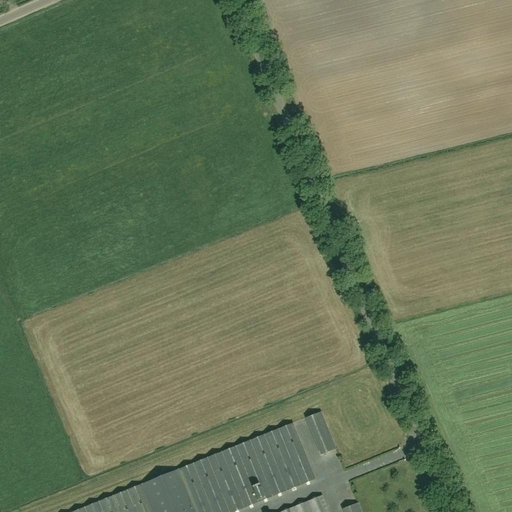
[(321,455),(336,449),(321,412),(306,418),(321,455)]
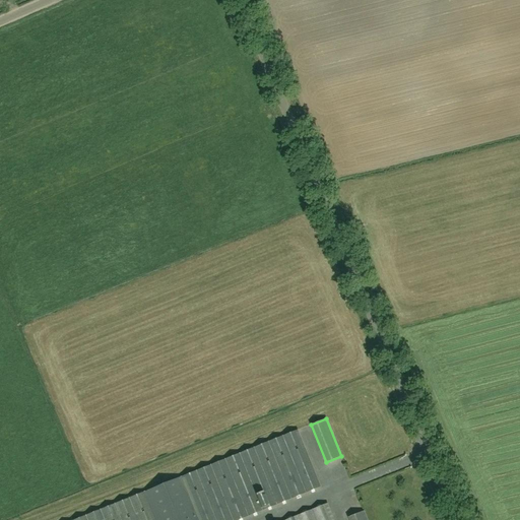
[(238,519),(320,486),(298,431),(181,477),(198,519),(238,519)]
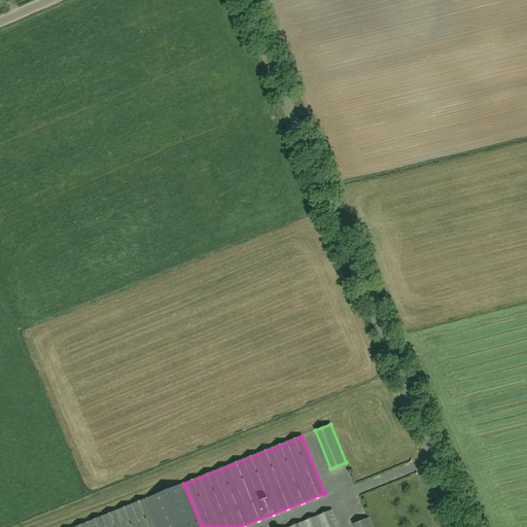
[(201,526),(183,484),(145,498),(156,526),(201,526)]
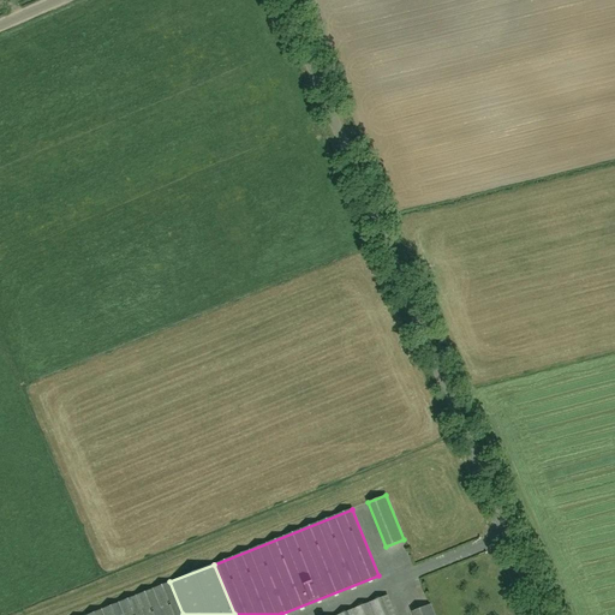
[(183,614),(169,581),(88,614),(183,614)]
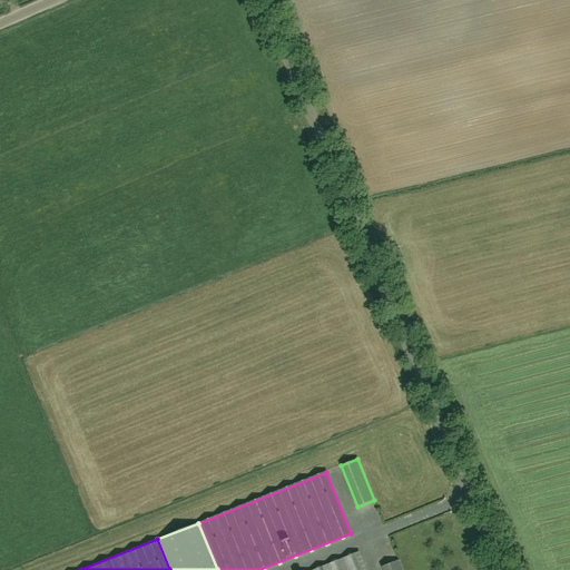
[(365,569),(359,552),(314,569),(365,569)]
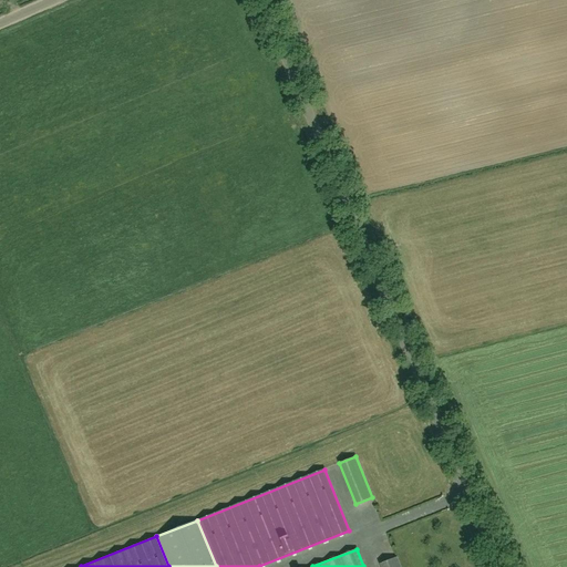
[(380,566),(400,566),(397,557),(380,564),(380,566)]
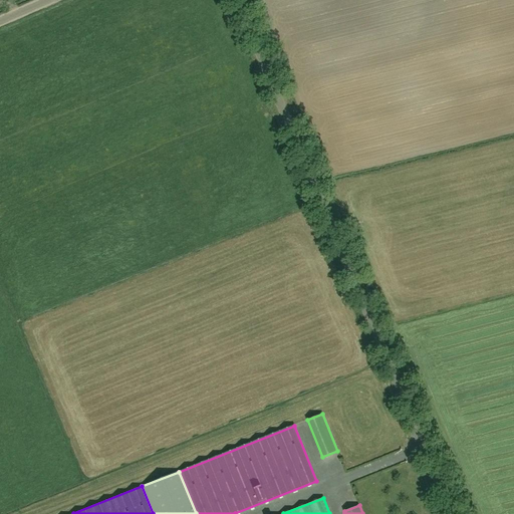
All buildings are outlined.
